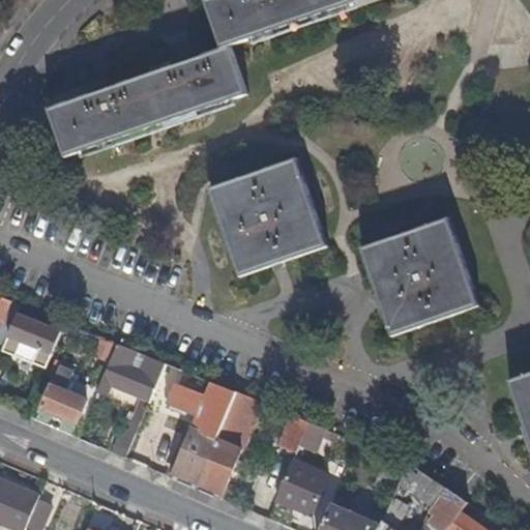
[(213,0),(229,45),(56,105),(72,151),(254,88),(237,41),(354,0),(213,0)]
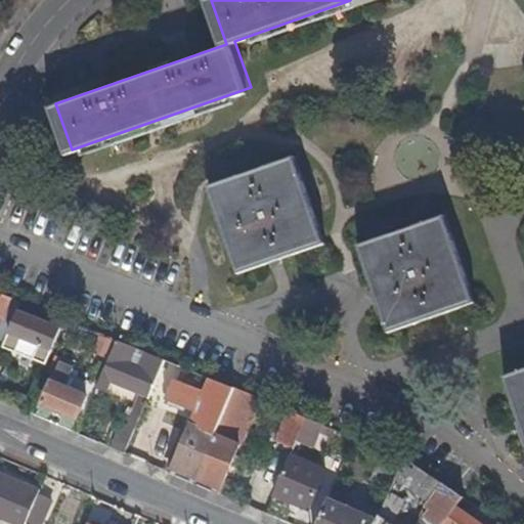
[(291,157),(205,187),(234,273),(321,244),(291,157)]
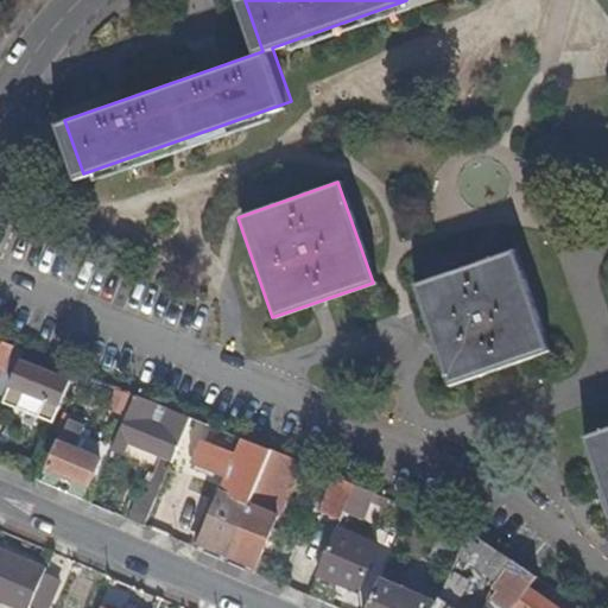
[(512,252),(411,287),(447,386),(546,352),(512,252)]
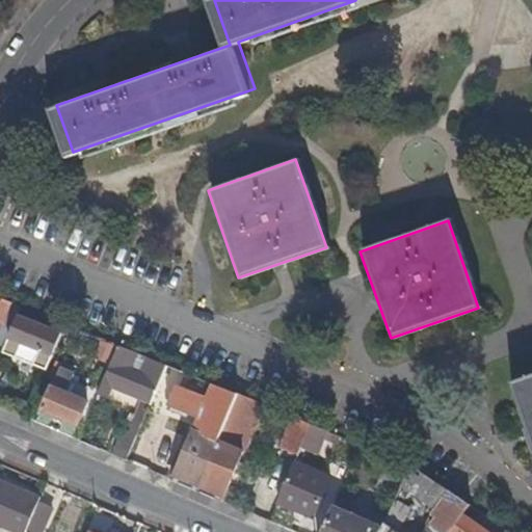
[(9,306),(0,301),(0,327),(5,315),(9,306)]
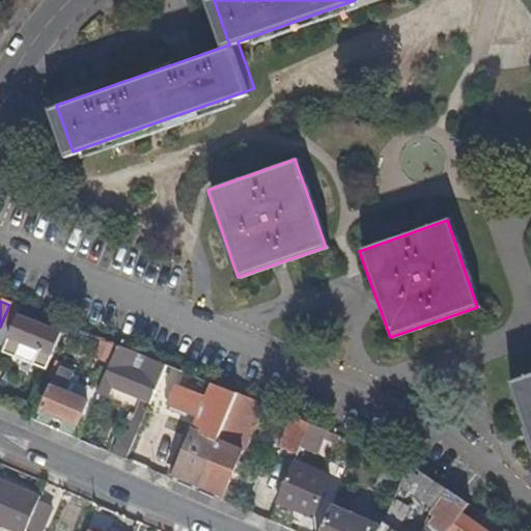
[(0,352),(1,352),(15,317),(5,314),(0,327),(0,352)]
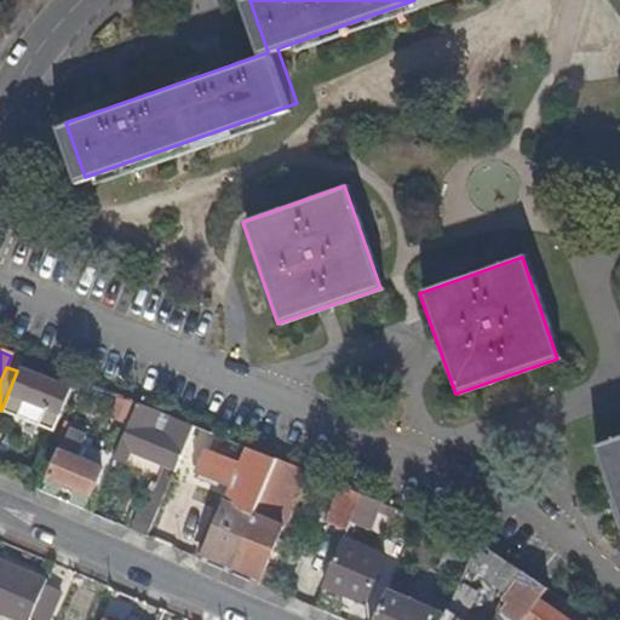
[(17,371),(1,411),(16,418),(23,401),(42,408),(36,425),(51,431),(68,391),(17,371)]
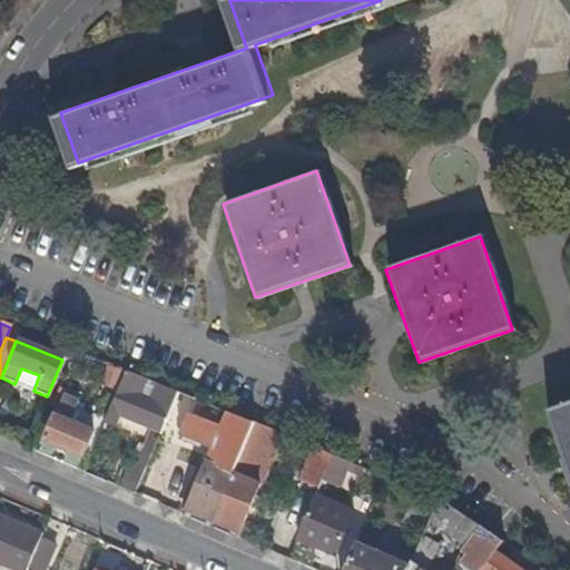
[(21,369),(15,384),(33,391),(39,375),(21,369)]
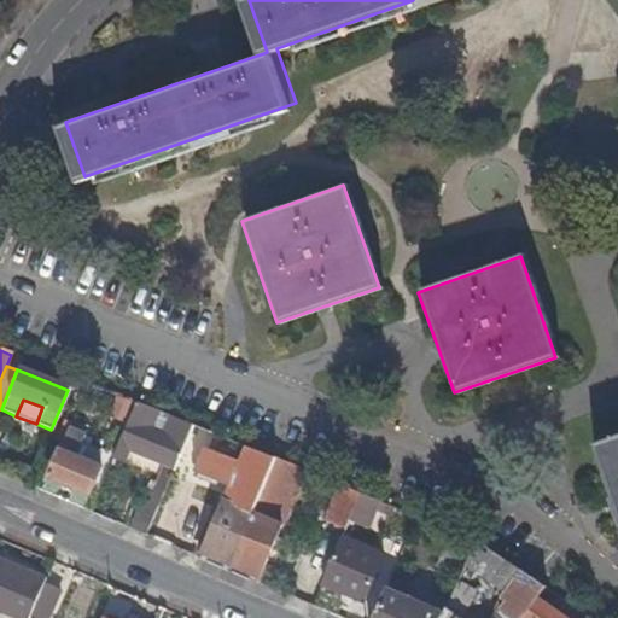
[(133,403),(109,462),(117,466),(124,448),(162,464),(151,490),(161,494),(170,472),(190,426),(173,420),(165,436),(151,430),(157,414),(133,403)]
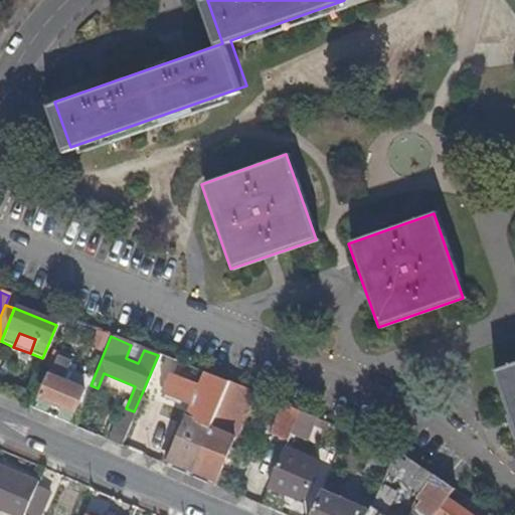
[(180,364),(158,355),(142,393),(164,402),(180,364)]
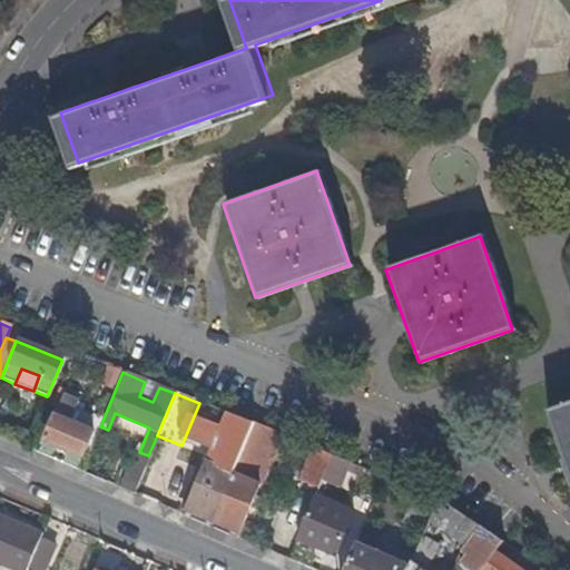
[(62,394),(45,438),(82,453),(91,431),(68,421),(77,401),(62,394)]
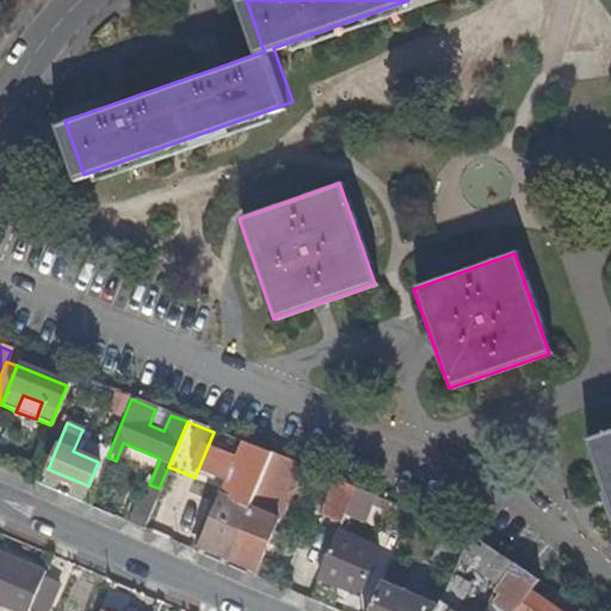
[(610,429),(582,438),(610,519),(610,429)]
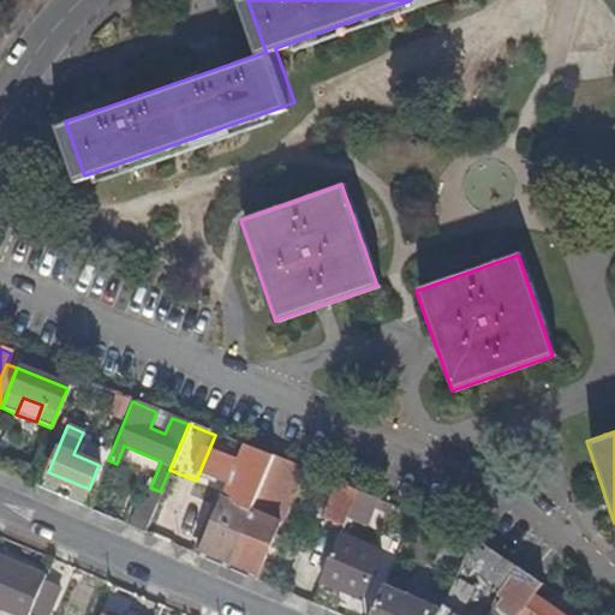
[(227,566),(272,458),(248,448),(248,449),(246,449),(245,449),(244,449),(201,553),(202,553),(202,554),(203,554),(203,555),(202,556),(227,566)]
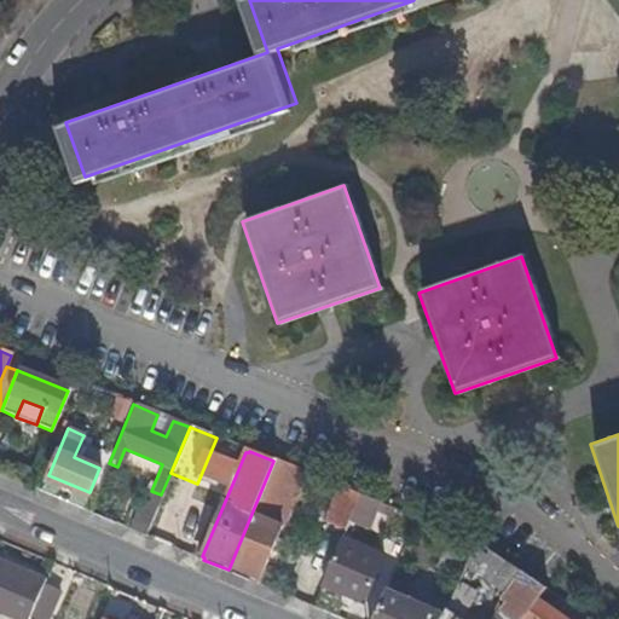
[(258,579),(302,475),(301,475),(301,474),(300,474),(300,473),(300,472),(273,461),(229,570),(254,580),(255,579),(256,579),(258,579)]
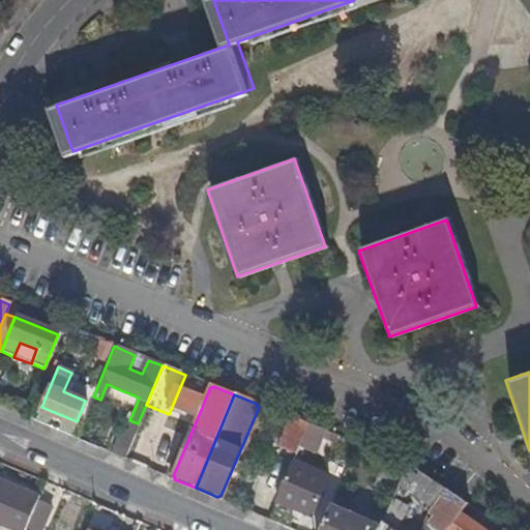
[(299,439),(306,423),(289,416),(276,445),(294,452),(299,439)]
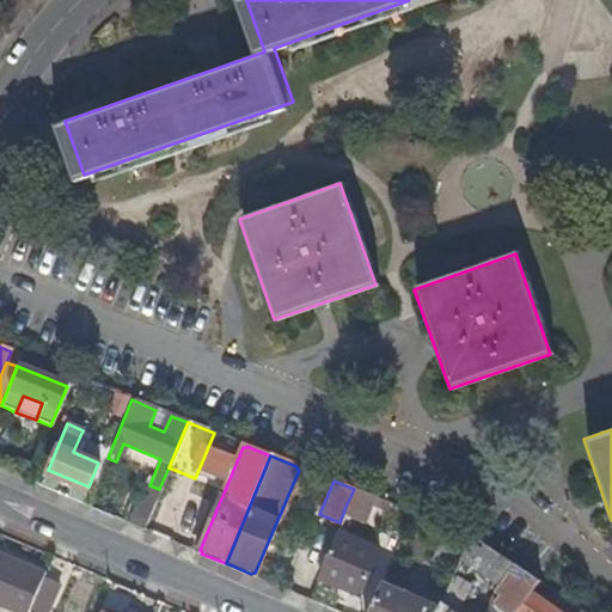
[(354,489),(346,507),(367,516),(375,497),(354,489)]
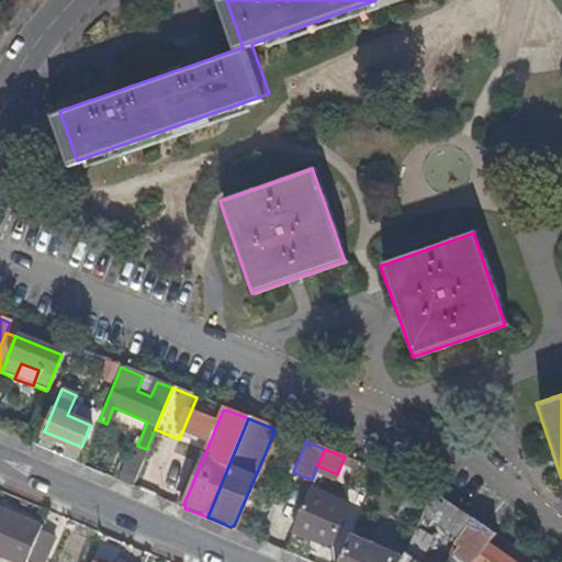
[(431,492),(409,483),(395,517),(416,526),(431,492)]
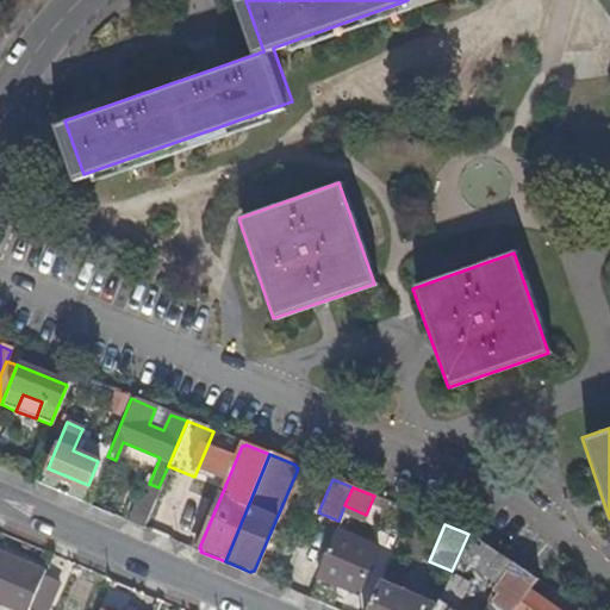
[(371,547),(334,531),(316,576),(352,591),(371,547)]
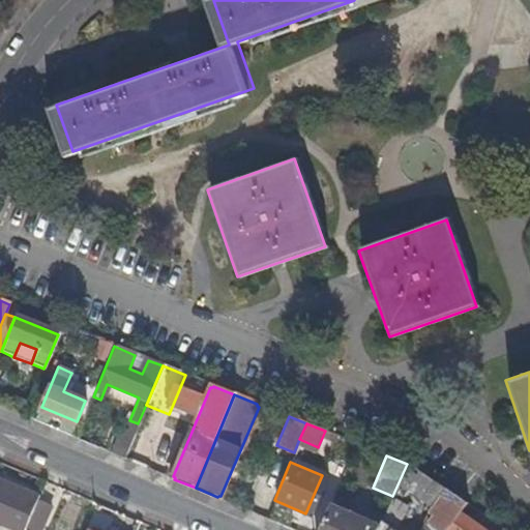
[(447,529),(463,509),(467,502),(409,462),(407,464),(392,496),(380,523),(376,529),(447,529)]
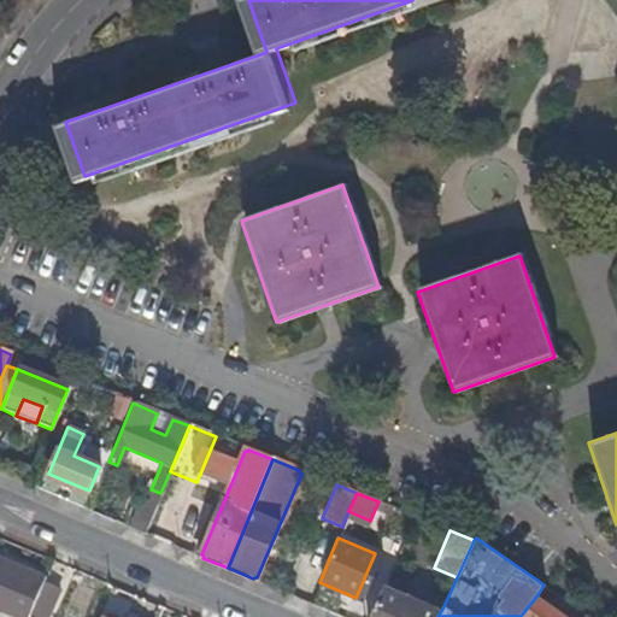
[(25,616),(29,607),(41,579),(0,559),(0,610),(16,616),(25,616)]
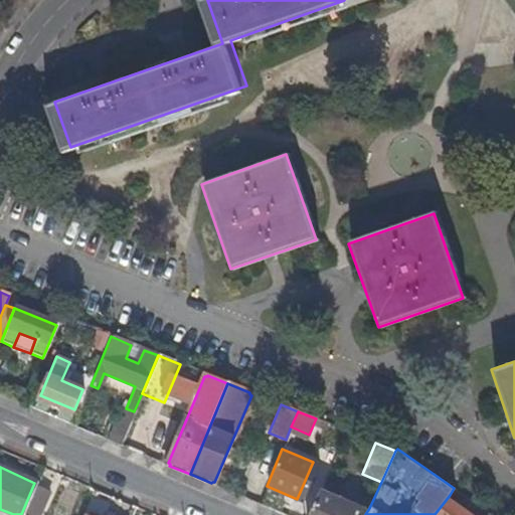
[(46,487),(34,483),(24,507),(35,512),(46,487)]
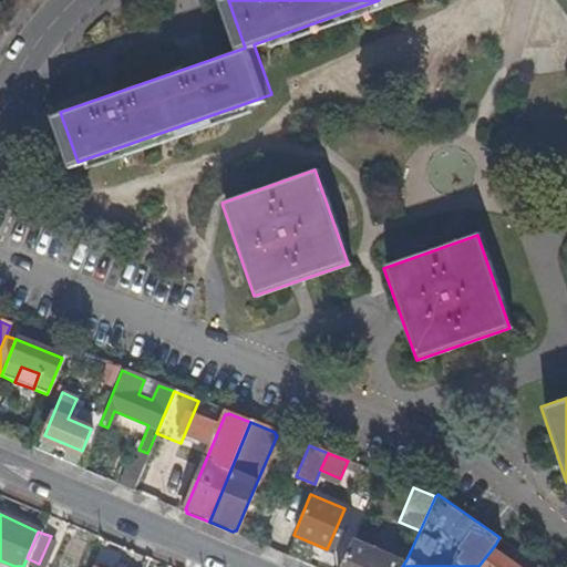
[(402,566),(406,559),(352,537),(339,566),(402,566)]
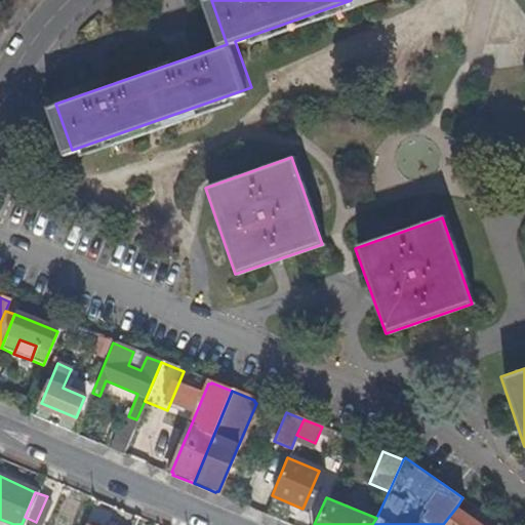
[(488,524),(458,505),(443,524),(488,524)]
